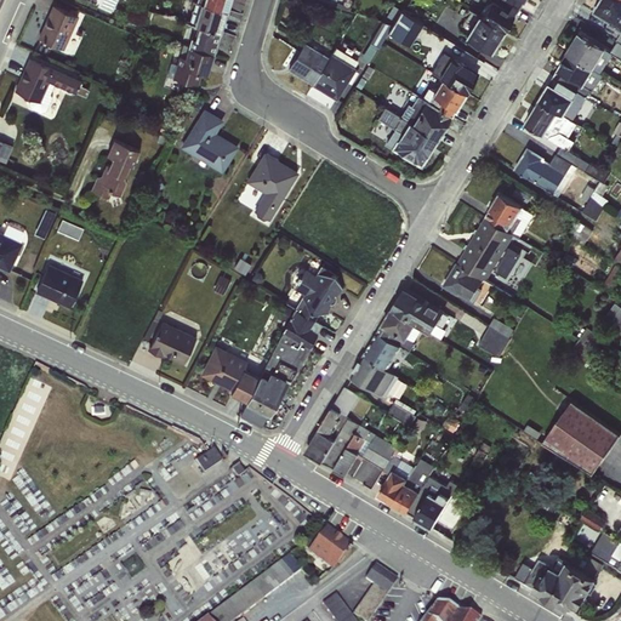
[(491,0),(482,15),(505,30),(514,15),(493,0),(491,0)]
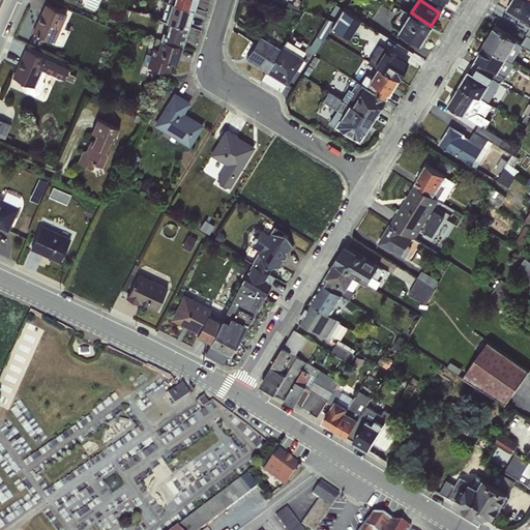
[(529,0),(511,0),(505,11),(519,20),(518,22),(529,28),(527,35),(529,36),(529,0)]
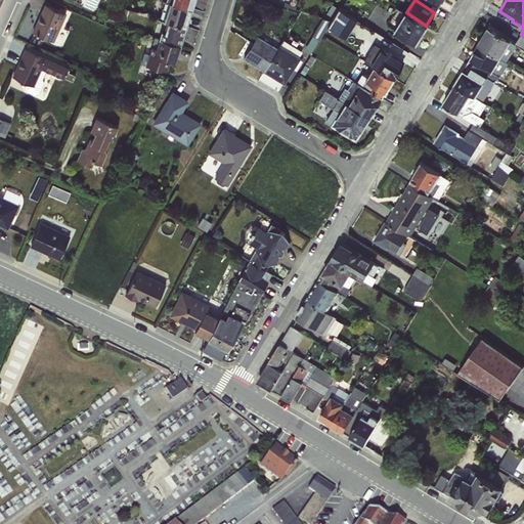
[(193,7),(172,2),(169,1),(164,19),(168,22),(187,27),(193,7)]
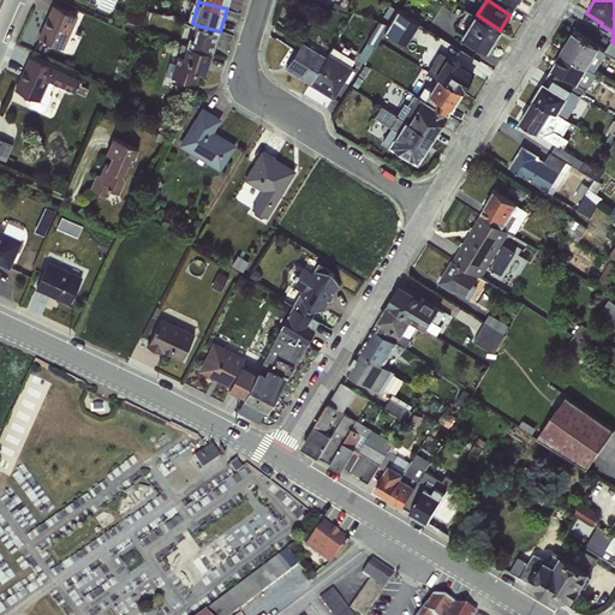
[(52,5),(37,37),(63,49),(78,16),(52,5)]
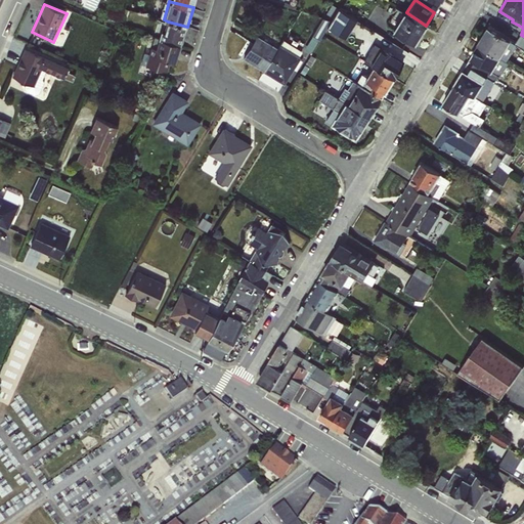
[(339,6),(328,26),(346,37),(357,17),(339,6)]
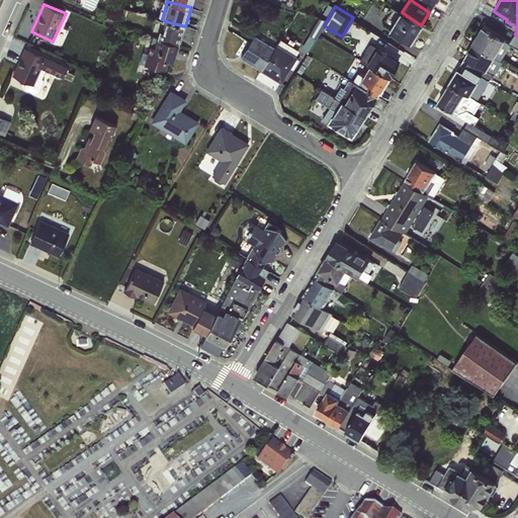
[(421,25),(402,12),(399,11),(387,30),(410,44),(421,25)]
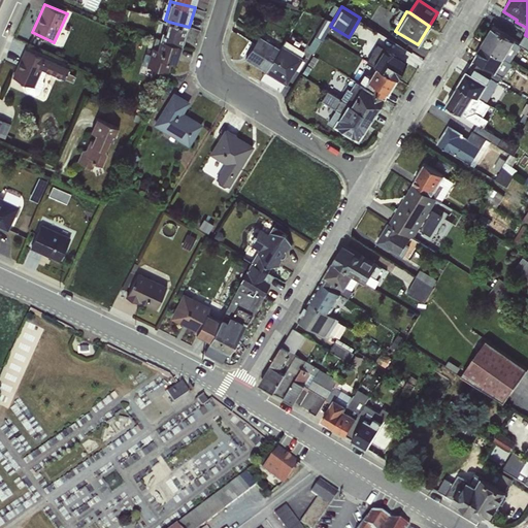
[(318,52),(332,19),(325,15),(309,48),(318,52)]
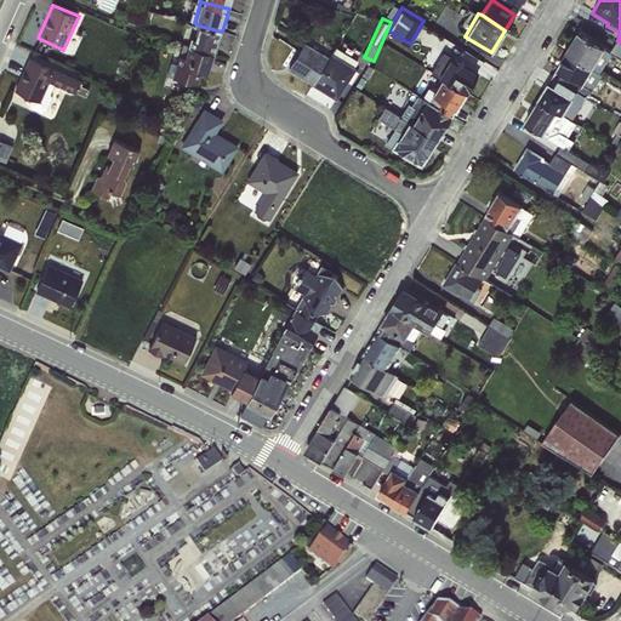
[(222,32),(199,26),(195,38),(192,36),(188,45),(214,53),(222,32)]
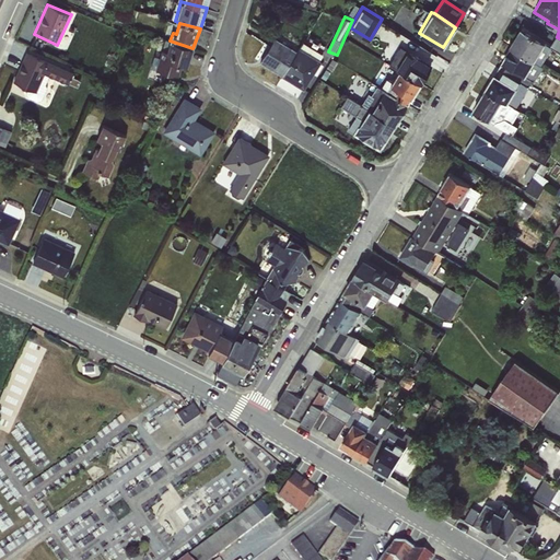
[(512,48),(540,65),(551,49),(559,54),(559,38),(557,37),(551,46),(523,27),(511,47),(512,48)]
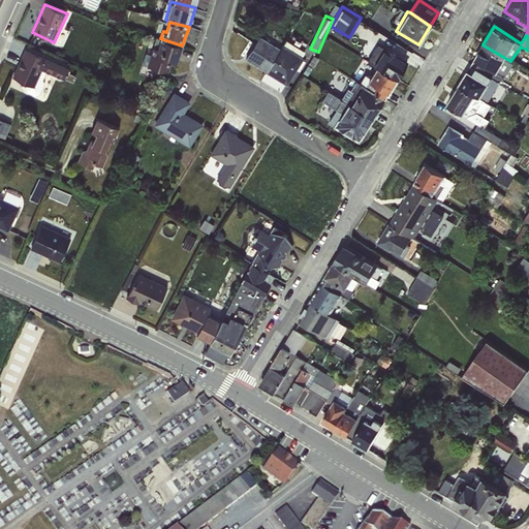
[(266,71),(280,47),(259,34),(245,58),(266,71)]
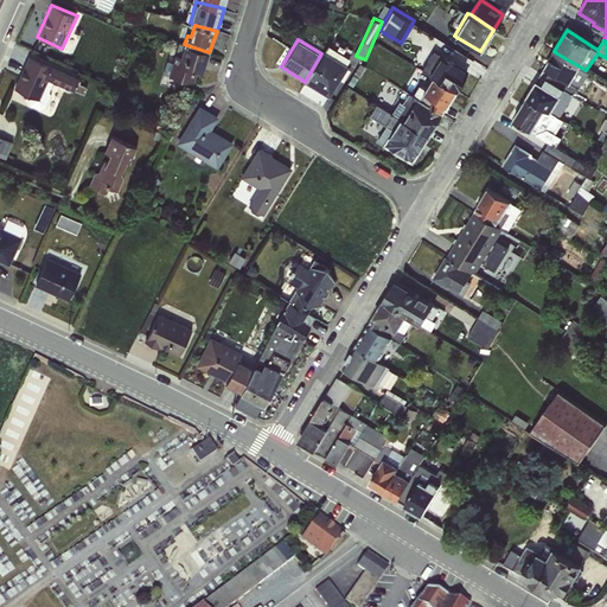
[(209,52),(184,44),(181,55),(176,52),(172,62),(166,59),(163,74),(193,83),(197,71),(203,72),(209,52)]
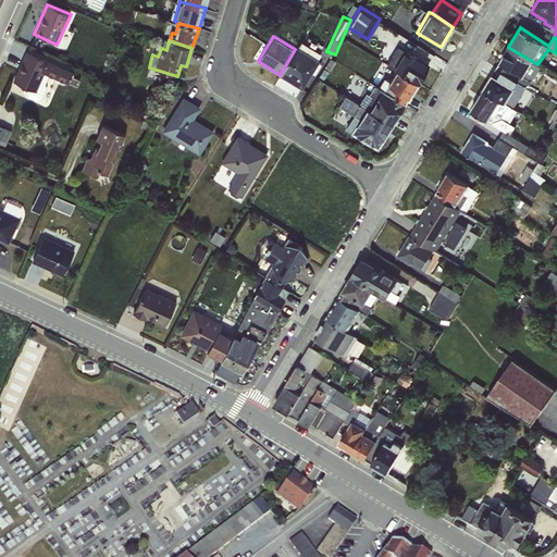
[(295,49),(280,75),(302,89),(320,61),(318,59),(321,53),(301,40),(295,49)]
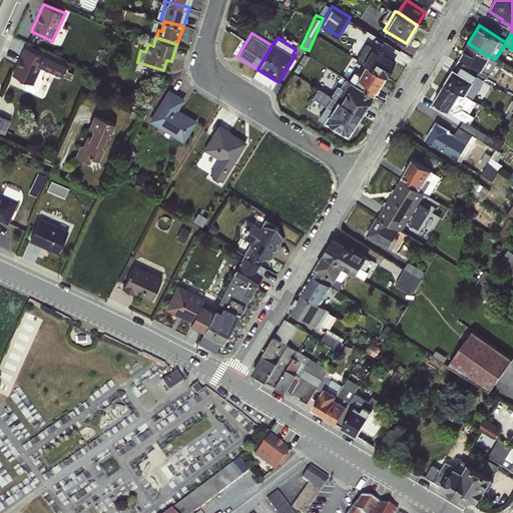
[(495,59),(469,44),(457,63),(483,80),(485,80),(497,61),(495,59)]
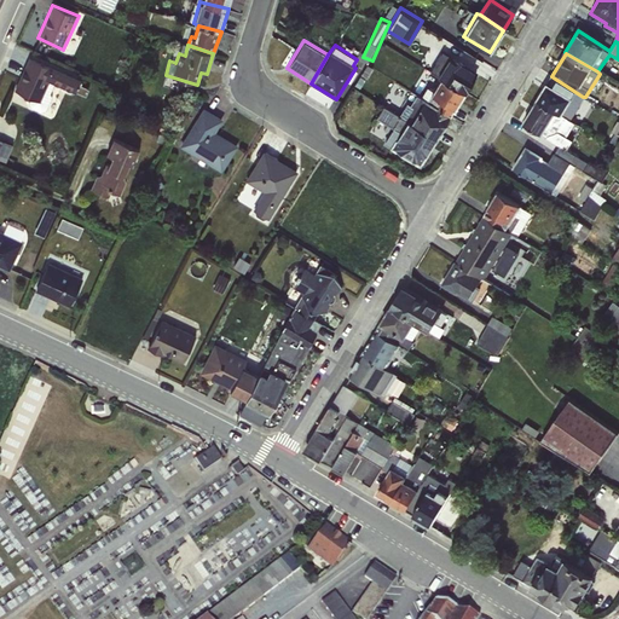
[(29,56),(13,90),(30,98),(28,103),(30,108),(41,113),(46,110),(52,98),(50,92),(55,84),(69,93),(76,92),(81,80),(29,56)]
